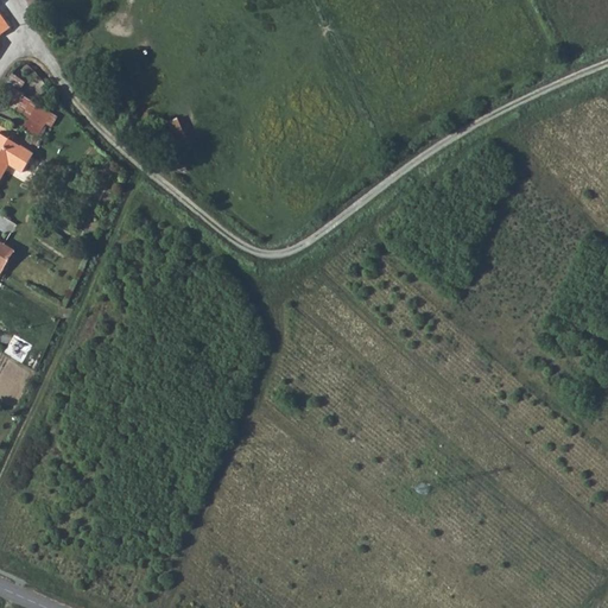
[(0,12),(0,35),(11,27),(0,12)]
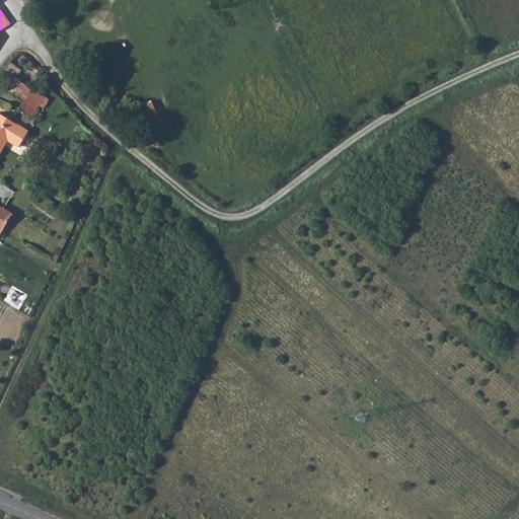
[(43,107),(48,99),(18,81),(19,80),(8,72),(0,84),(0,85),(23,100),(18,109),(30,118),(39,105),(43,107)]
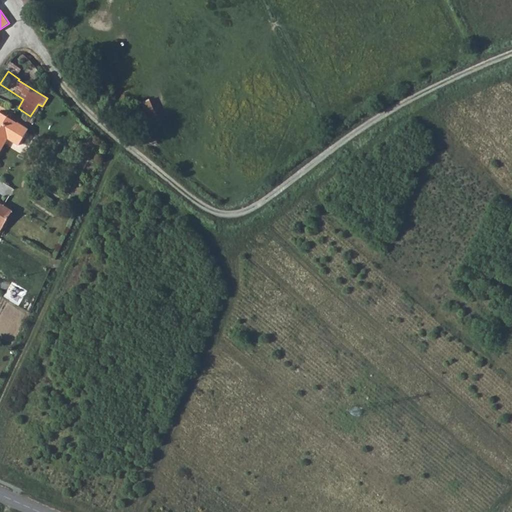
[(144,122),(159,119),(153,98),(138,102),(144,122)]
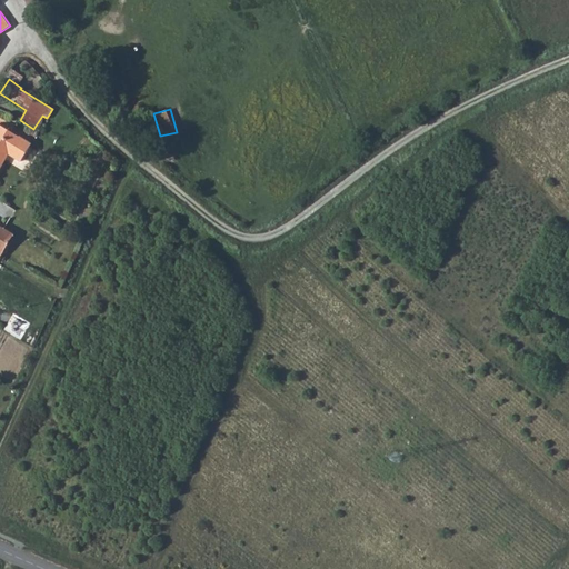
[(31,145),(0,126),(0,166),(8,153),(21,161),(31,145)]
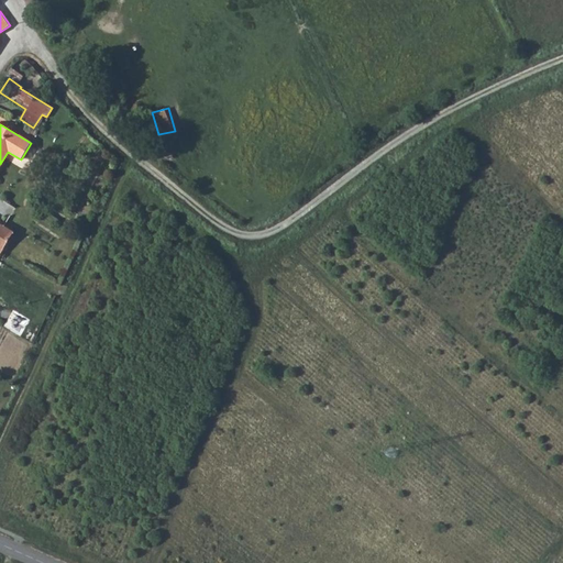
[(0,263),(0,253),(13,232),(0,224),(0,266),(1,264),(0,263)]
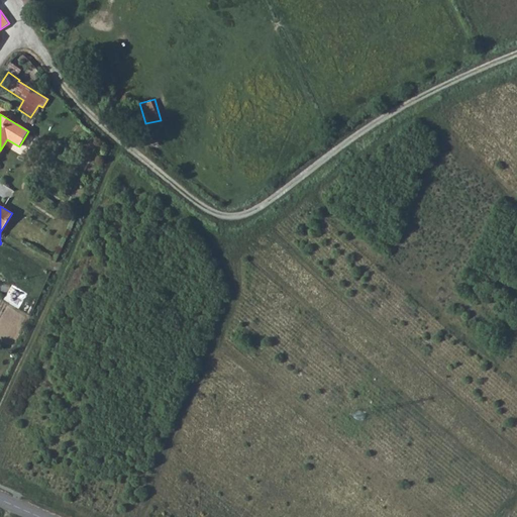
All buildings are outlined.
